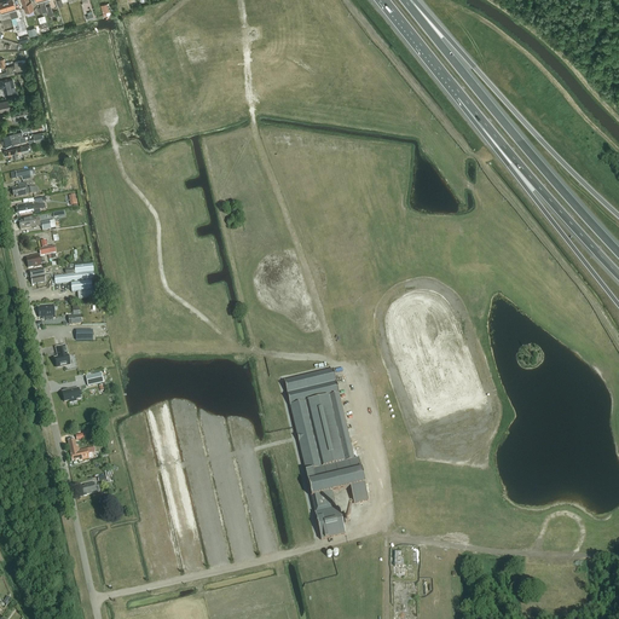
[(12,0),(9,0),(5,1),(9,12),(13,11),(16,10),(16,7),(15,5),(12,0)]
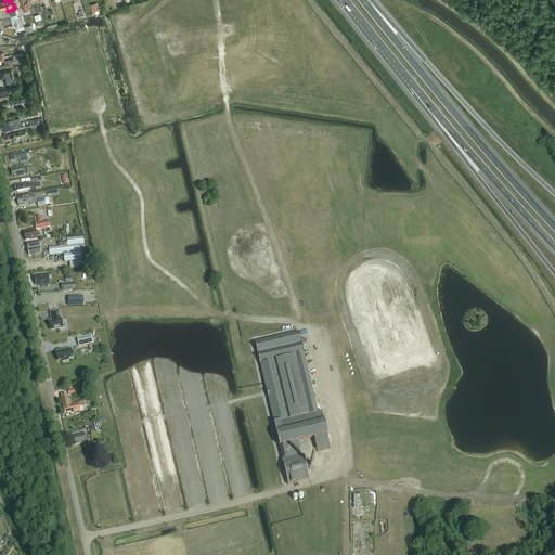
[(25,0),(18,0),(21,4),(22,9),(23,11),(30,9),(29,7),(28,1),(26,2),(25,0)]
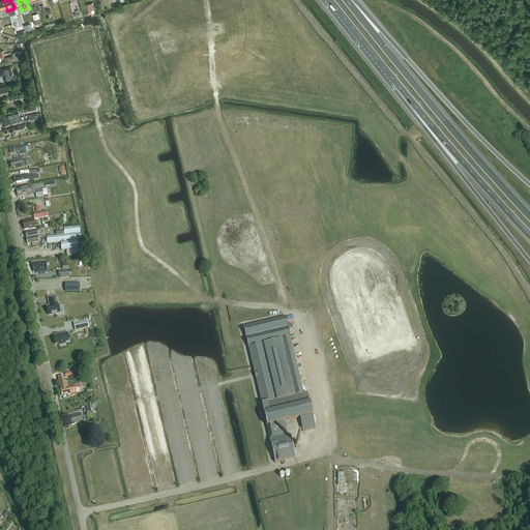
[(37,0),(30,0),(31,3),(33,2),(36,11),(40,10),(38,3),(37,0)]
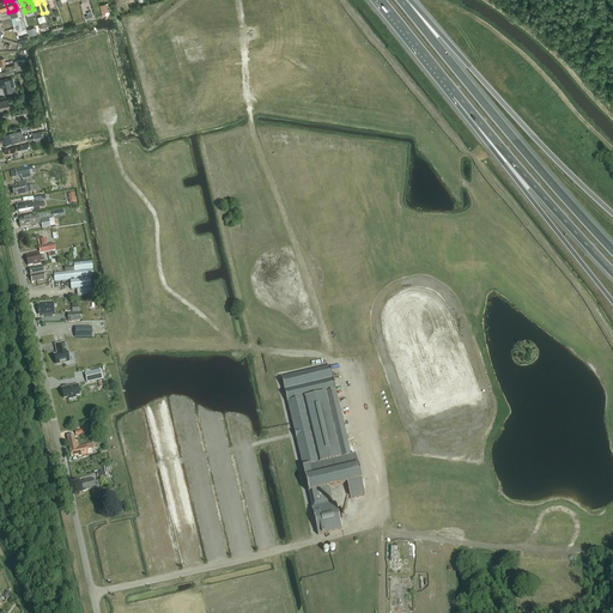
[(25,60),(14,62),(16,71),(26,70),(25,60)]
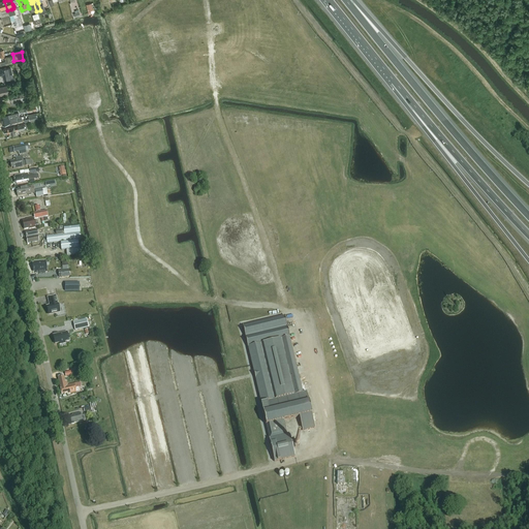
[(13,78),(10,67),(0,68),(0,75),(2,75),(3,80),(13,78)]
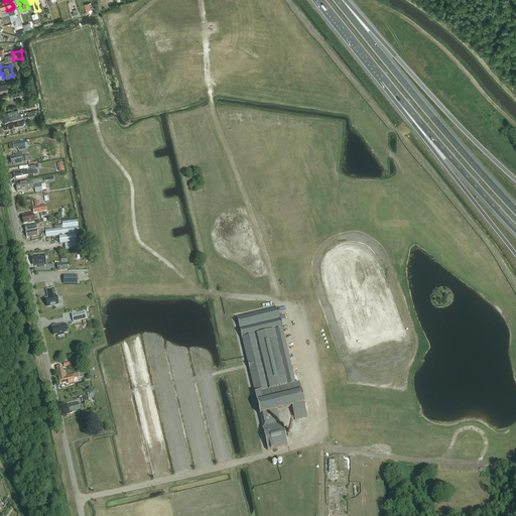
[(7,84),(0,85),(0,93),(9,92),(7,84)]
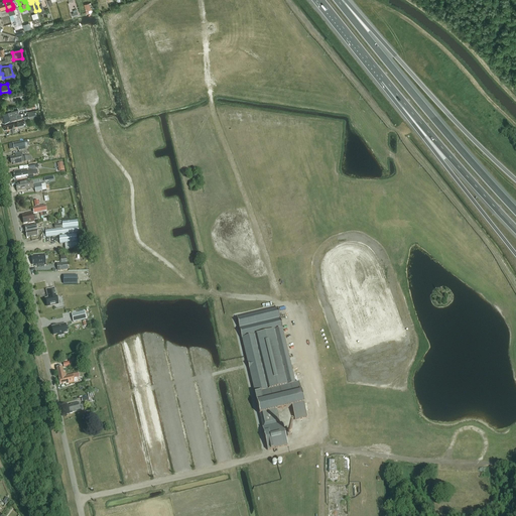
[(9,93),(10,99),(25,96),(24,91),(19,92),(19,91),(9,93)]
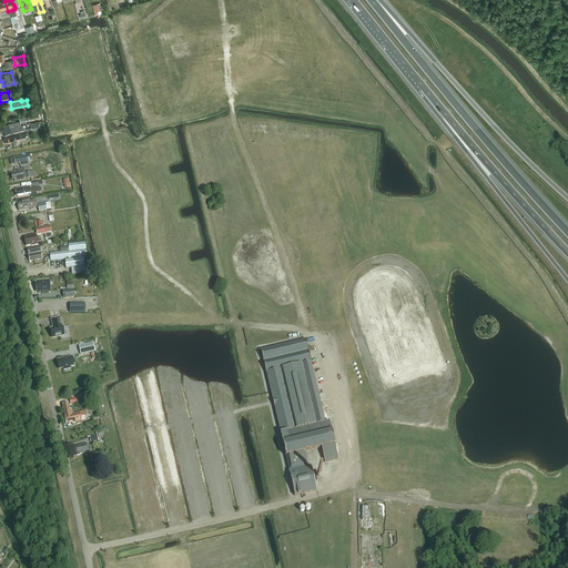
[(19,140),(27,139),(26,133),(18,134),(18,135),(16,137),(3,139),(4,143),(11,142),(12,145),(17,144),(16,141),(19,140)]
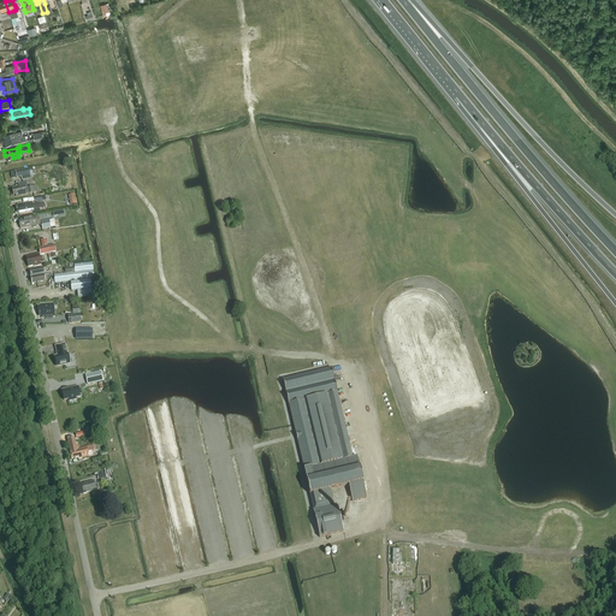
[(16,196),(34,193),(33,187),(27,188),(27,187),(25,187),(24,183),(18,184),(18,187),(13,188),(15,189),(12,190),(13,195),(16,195),(16,196)]
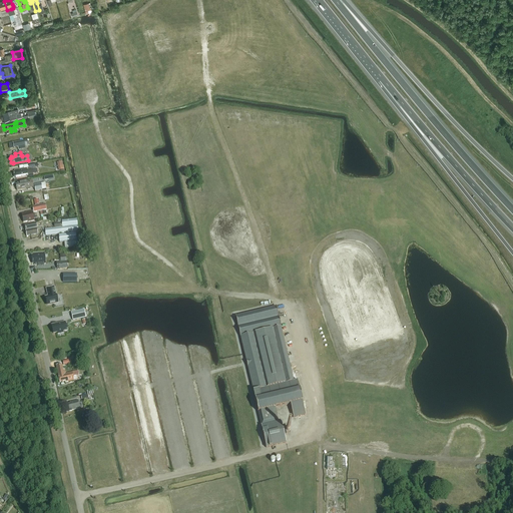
[(16,178),(28,176),(27,174),(33,173),(32,169),(27,170),(26,168),(14,170),(15,172),(13,172),(14,177),(16,176),(16,178)]
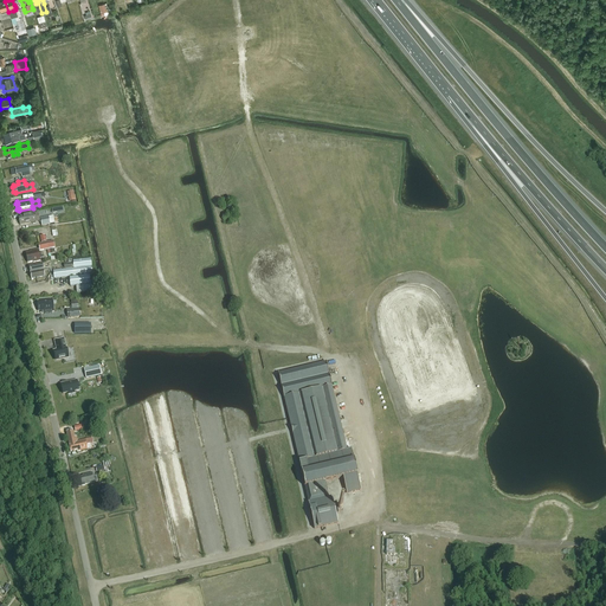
[(20,225),(36,223),(40,221),(38,213),(34,213),(20,217),(20,218),(19,218),(20,225)]
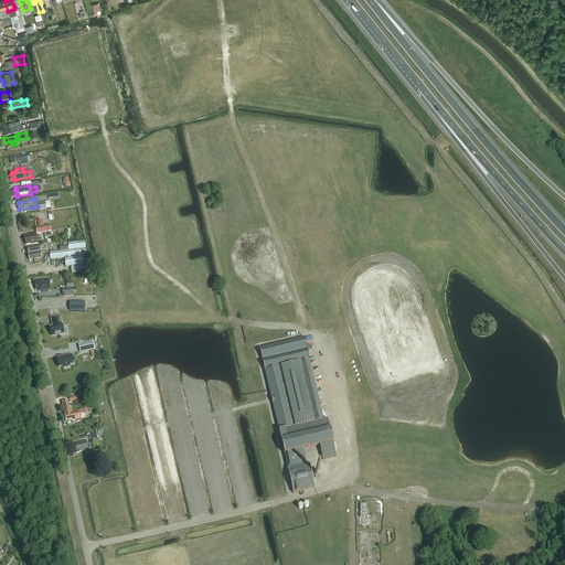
[(50,202),(38,204),(39,211),(51,209),(50,202)]
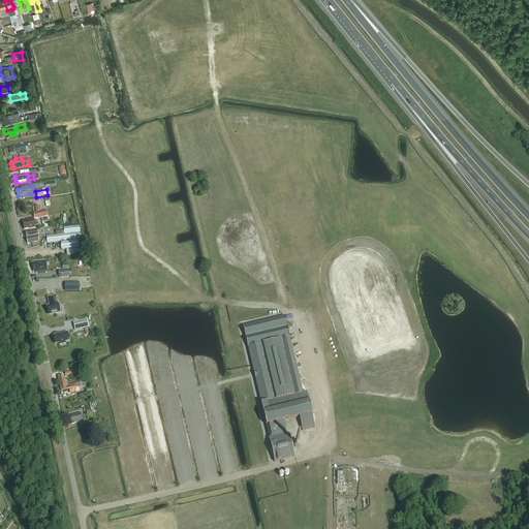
[(47,211),(33,214),(34,219),(48,216),(47,211)]
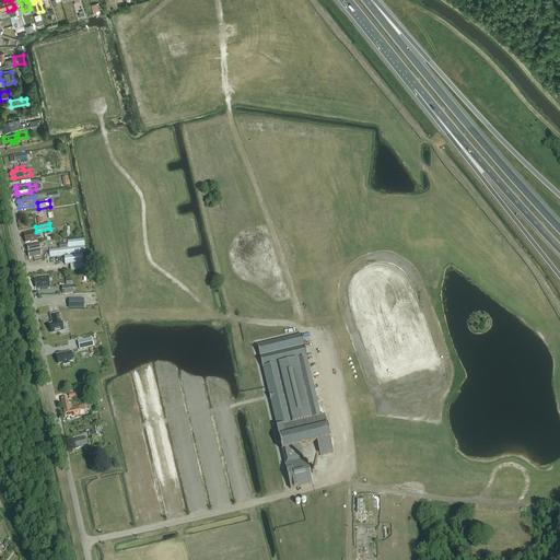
[(28,233),(24,234),(25,243),(31,242),(31,243),(37,242),(37,238),(41,238),(39,233),(36,234),(35,231),(28,232),(28,233)]
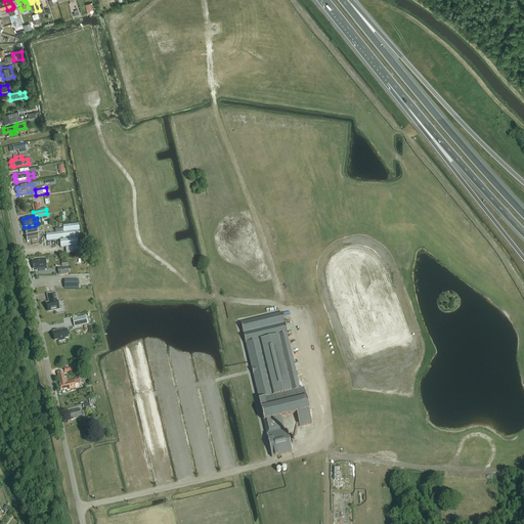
[(63,232),(46,234),(46,242),(59,239),(60,248),(80,246),(79,237),(80,237),(78,224),(62,225),(63,232)]
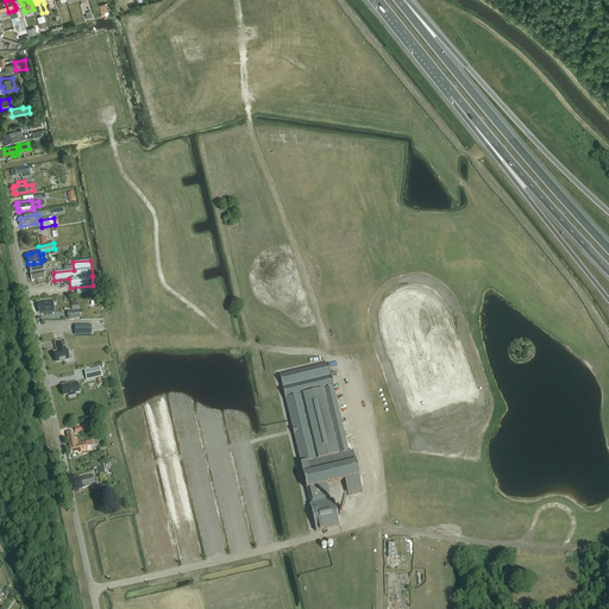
[(41,314),(54,313),(52,300),(39,301),(39,302),(37,303),(38,313),(41,313),(41,314)]
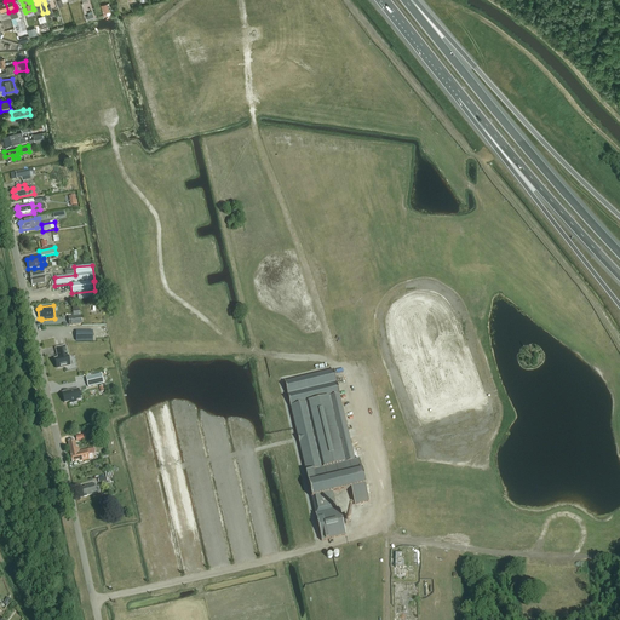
[(74,327),(74,338),(91,337),(91,327),(74,327)]
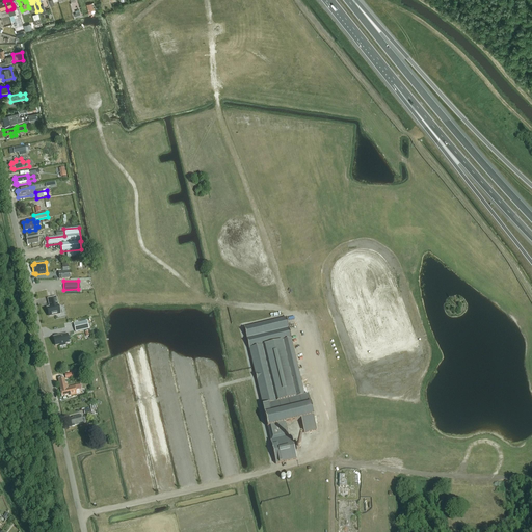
[(50,308),(47,309),(49,316),(60,314),(58,306),(57,306),(56,297),(48,299),(50,308)]
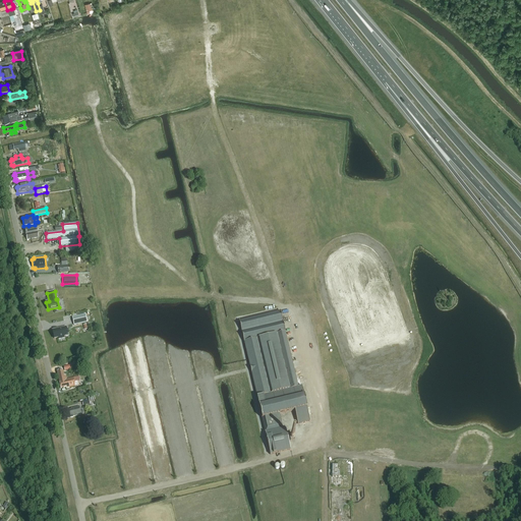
[(298,387),(284,329),(280,311),(239,321),(243,342),(244,342),(257,397),(256,397),(258,406),(262,418),(266,432),(265,432),(270,455),(290,450),(286,430),(285,427),(282,427),(279,414),(294,410),(298,424),(310,422),(306,408),(301,386),(298,387)]
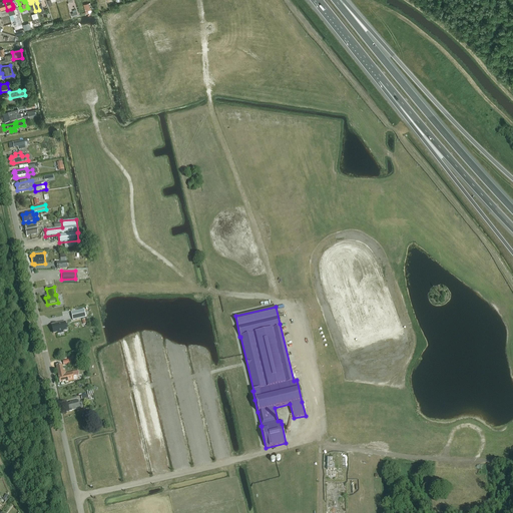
[(85,318),(84,310),(70,313),(72,320),(85,318)]
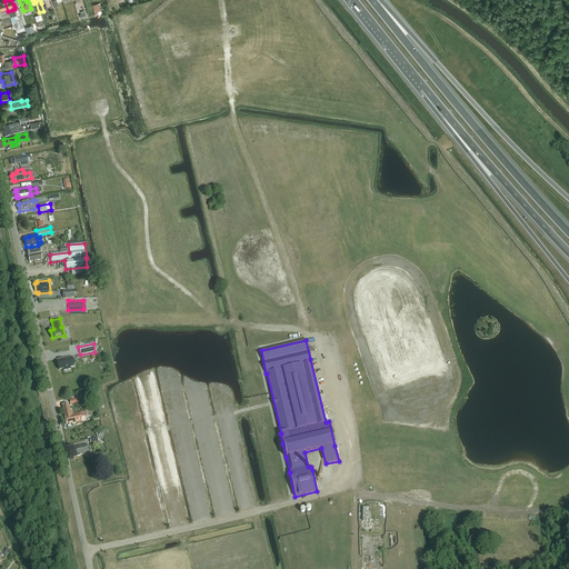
[(75,367),(72,357),(57,360),(59,370),(63,369),(65,371),(70,369),(70,368),(75,367)]
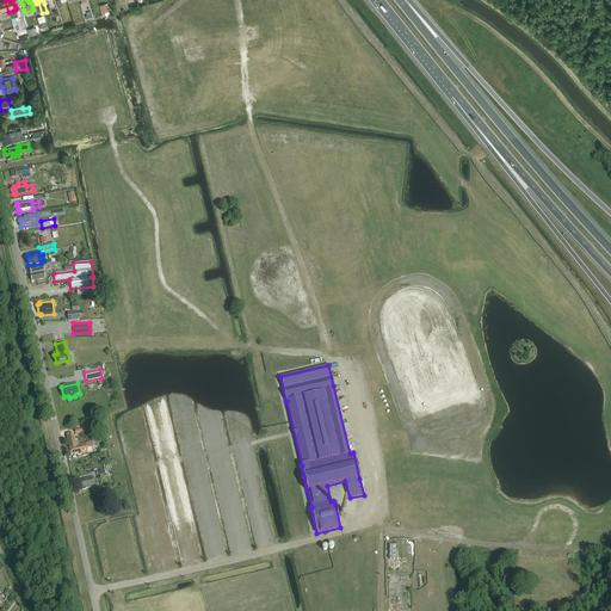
[(91,448),(93,446),(92,442),(78,445),(76,440),(75,440),(73,433),(67,436),(72,456),(78,454),(78,456),(88,454),(88,452),(91,452),(91,448)]
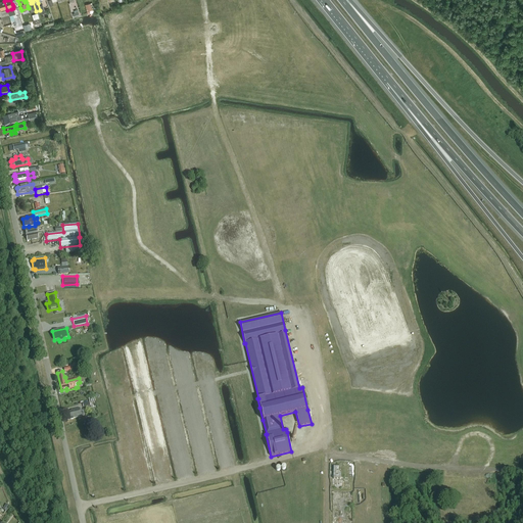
[(83,411),(81,412),(80,409),(72,410),(72,412),(65,413),(67,421),(74,419),(84,416),(83,411)]
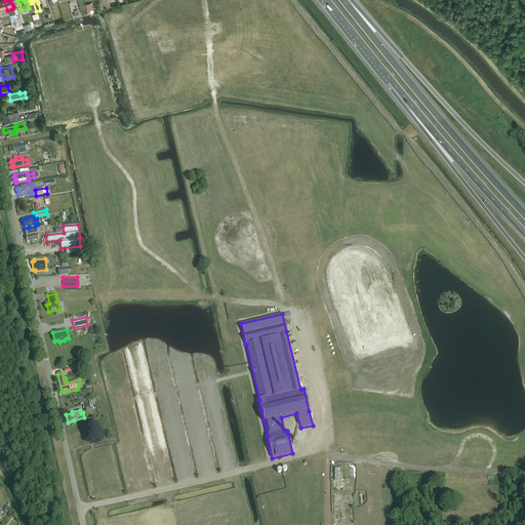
[(93,431),(96,439),(104,438),(101,429),(93,431)]
